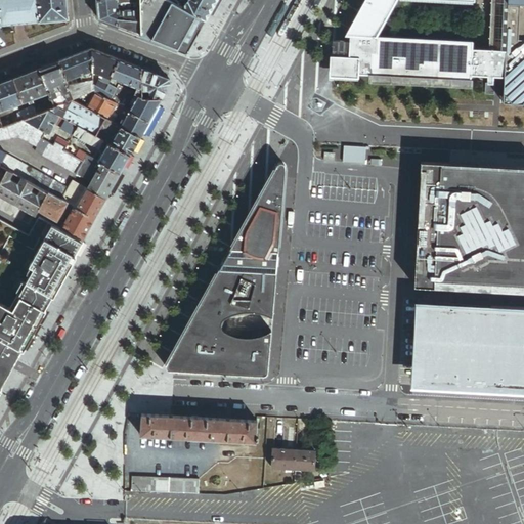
[(0,0),(0,25),(14,24),(26,23),(69,18),(67,0),(0,0)]
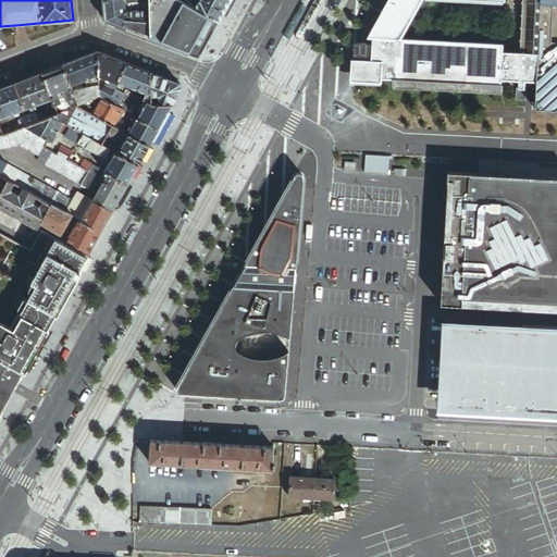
[(124,0),(102,0),(103,19),(125,27),(125,10),(125,2),(124,0)]
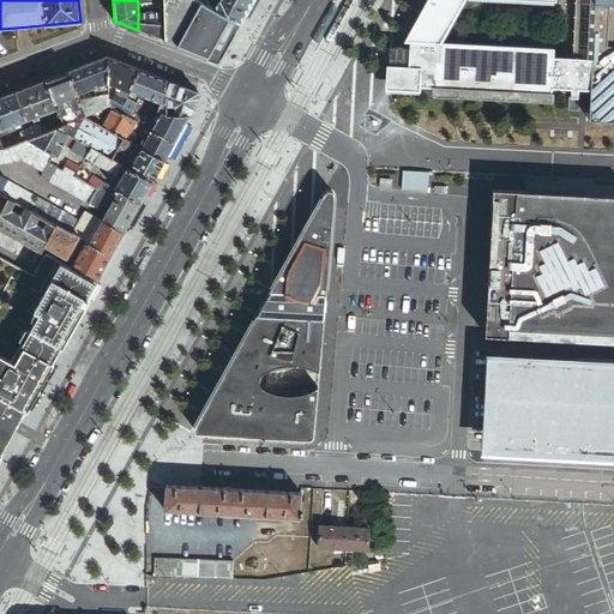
[(217,61),(240,22),(216,7),(216,2),(215,0),(162,0),(163,1),(163,10),(164,40),(217,61)]
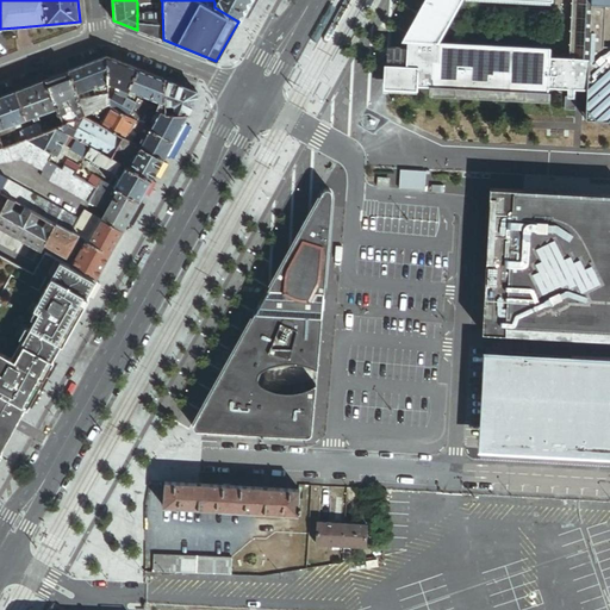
[(238,22),(250,0),(217,0),(215,2),(215,7),(238,22)]
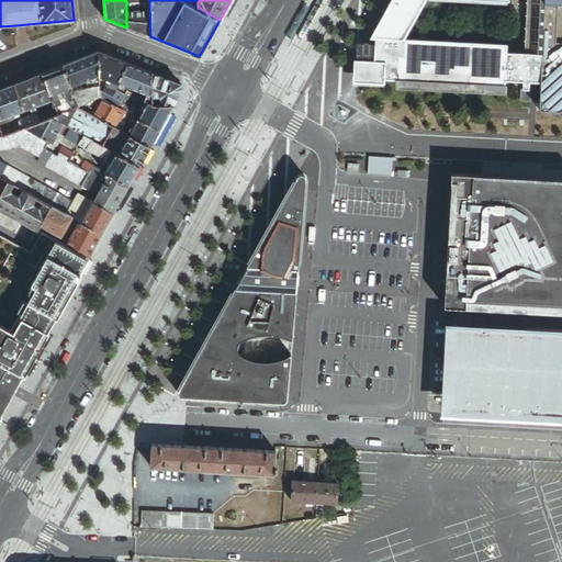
[(561,0),(525,0),(523,51),(506,51),(506,42),(403,36),(374,35),(374,36),(373,59),(368,59),(357,58),(357,77),(504,83),(504,79),(523,80),(521,88),(527,88),(528,80),(539,81),(538,108),(561,109),(561,0)]
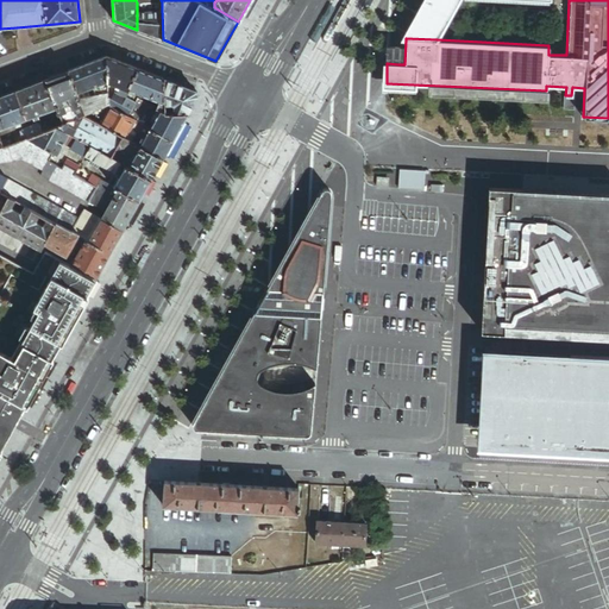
[(418,0),(397,41),(406,39),(406,38),(437,39),(458,0),(418,0)]
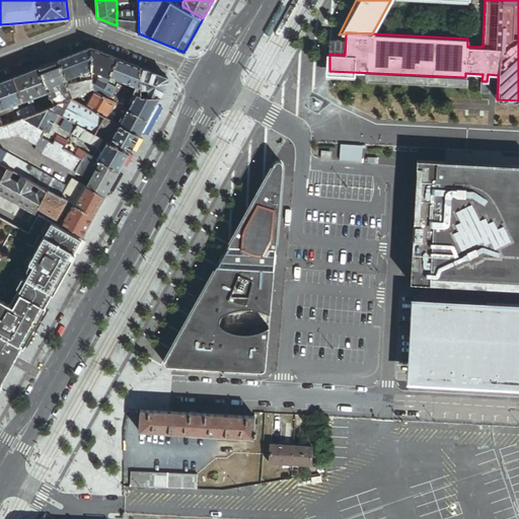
[(117,25),(139,33),(138,8),(129,8),(125,8),(117,9),(117,25)]
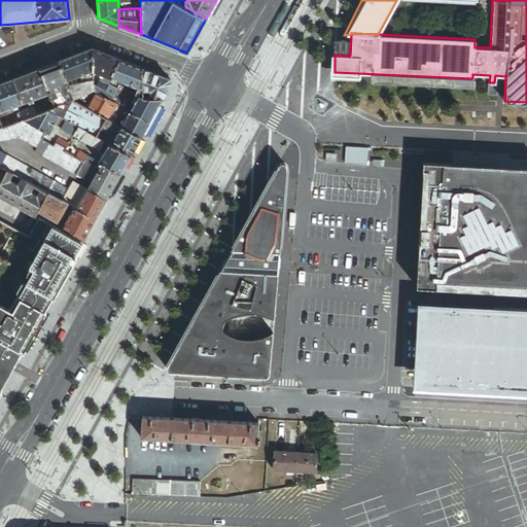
[(345,50),(345,39),(336,39),(335,40),(332,42),(331,45),(334,47),(336,49),(339,49),(345,50)]
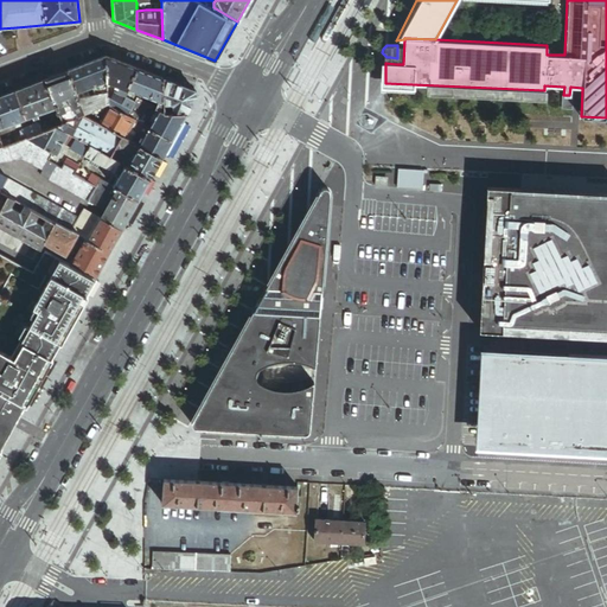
[(107,81),(108,81),(107,57),(69,71),(77,93),(87,89),(88,89),(91,88),(101,83),(107,81)]
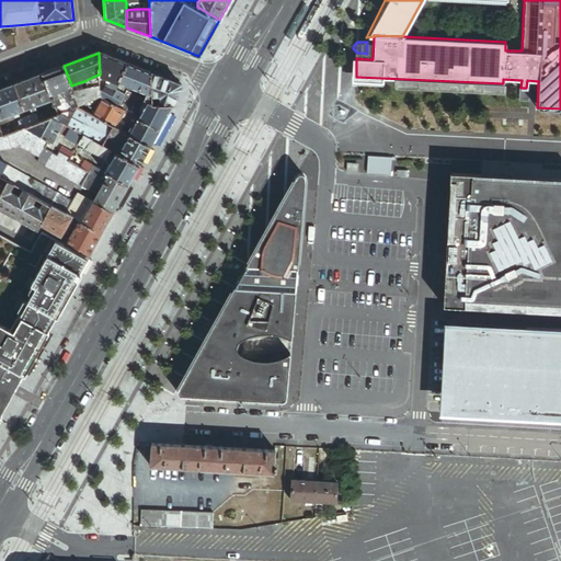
[(100,75),(100,76),(112,81),(119,84),(119,82),(127,64),(99,53),(100,75)]
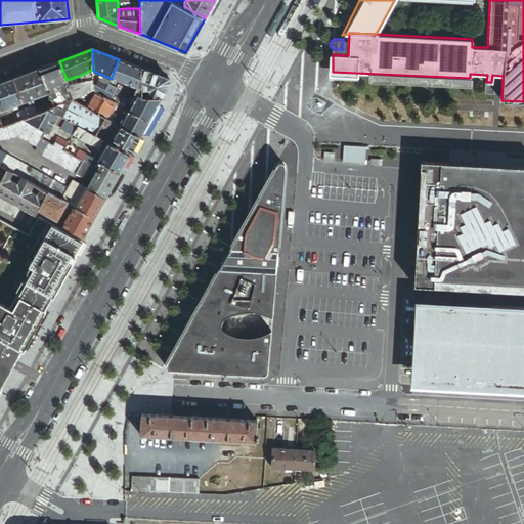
[(142,69),(119,59),(112,77),(139,87),(137,93),(139,94),(144,96),(144,92),(144,88),(142,69)]
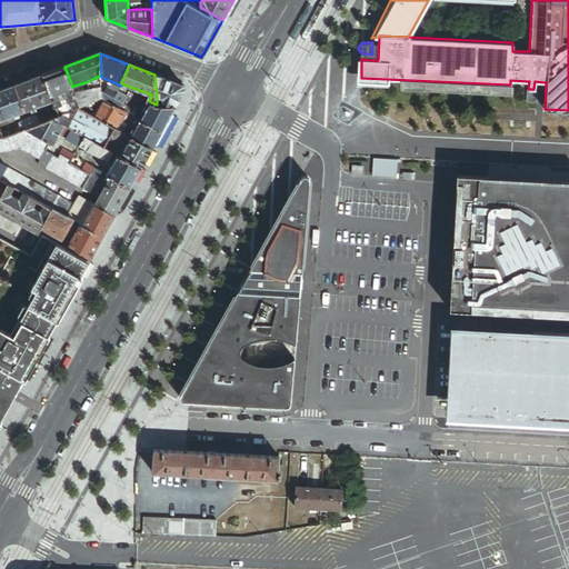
[(76,95),(72,87),(65,67),(57,70),(70,102),(77,99),(76,95)]
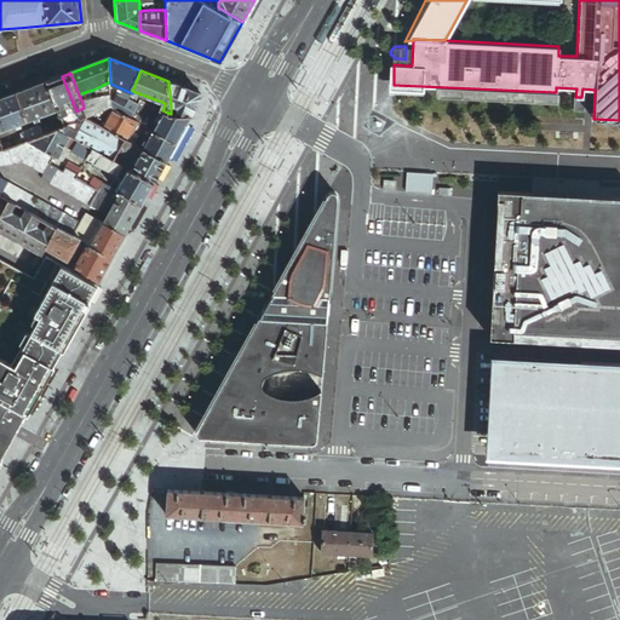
[(47,81),(59,110),(62,116),(76,112),(62,76),(47,81)]
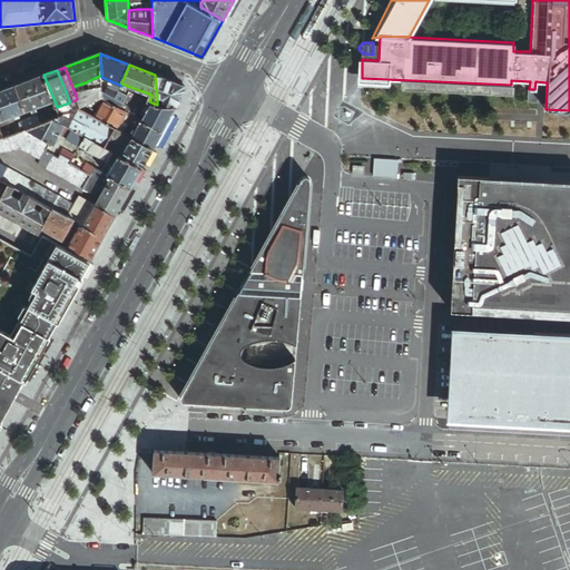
[(36,108),(55,101),(43,75),(16,86),(26,112),(32,110),(36,108)]
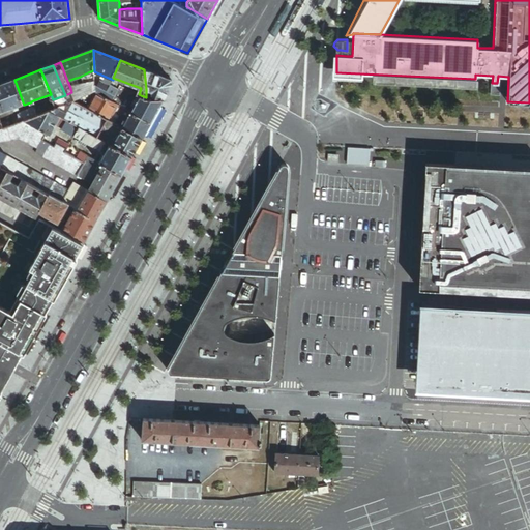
[(171,79),(144,69),(146,89),(148,90),(151,90),(152,92),(154,92),(153,95),(153,98),(164,99),(173,83),(171,79)]
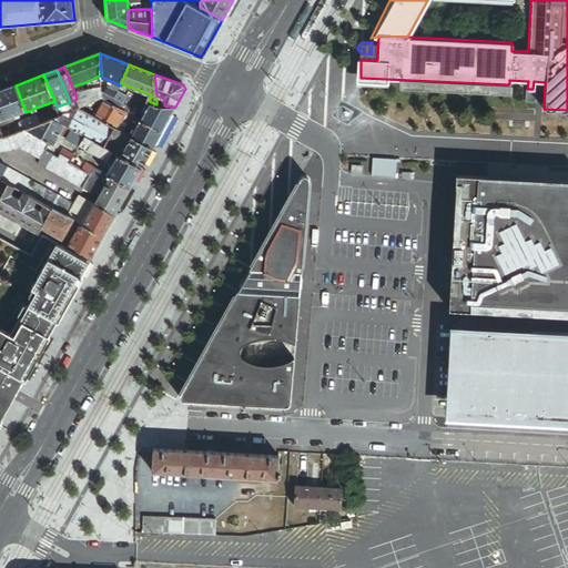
[(81,83),(72,87),(75,94),(84,91),(81,83)]
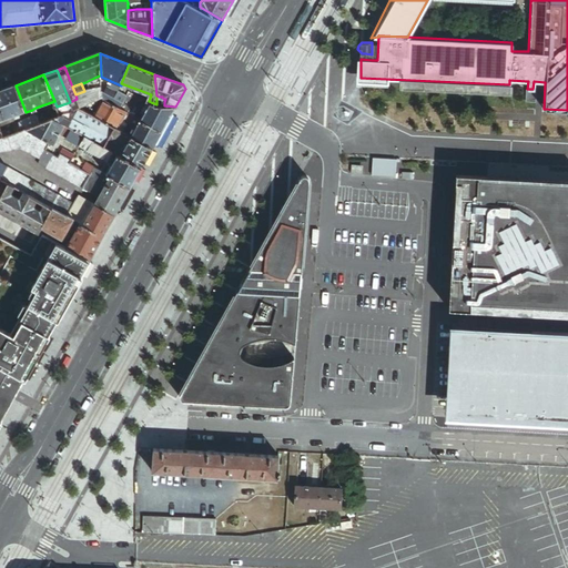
[(101,98),(102,97),(101,84),(98,87),(85,91),(90,103),(101,98)]
